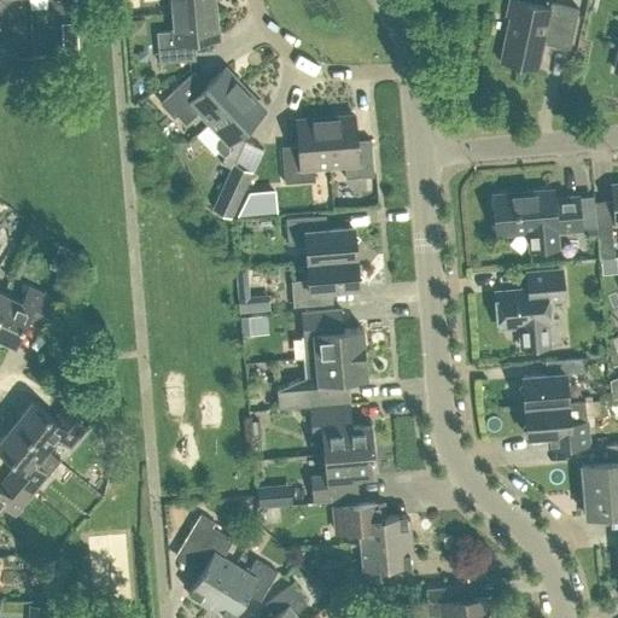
[(0,0),(0,23),(11,16),(4,4),(10,0),(0,0)]
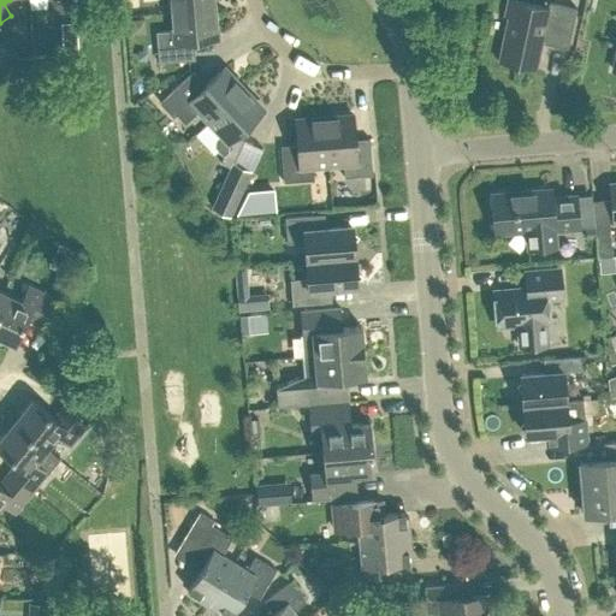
[(47,0),(48,13),(73,11),(72,0),(47,0)]
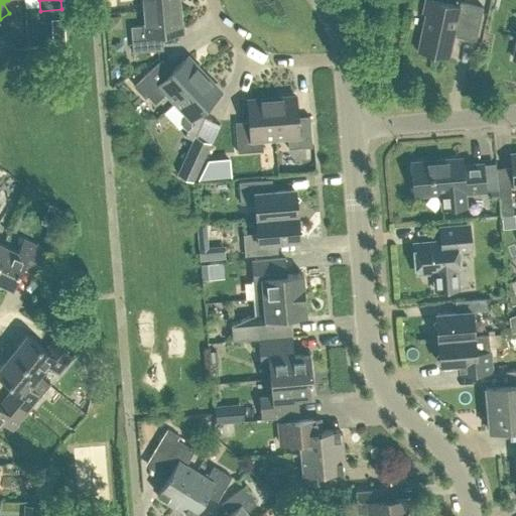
[(142,0),(144,9),(179,6),(178,0),(142,0)]
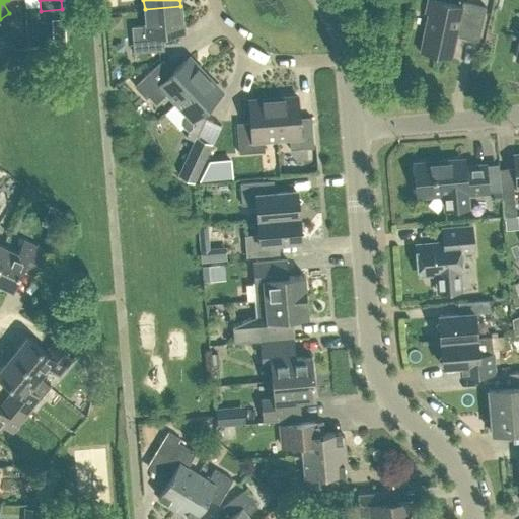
[(435,0),(427,0),(425,12),(428,13),(420,51),(451,58),(455,35),(477,40),(486,6),(462,1),(461,5),(435,0)]
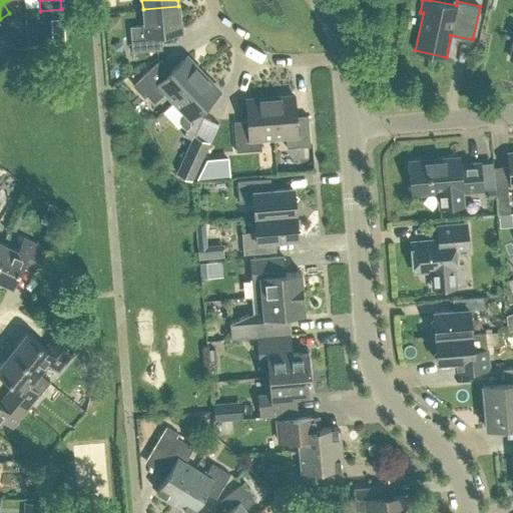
[(178,6),(143,9),(144,24),(129,26),(132,51),(156,49),(155,33),(181,31),(178,6)]
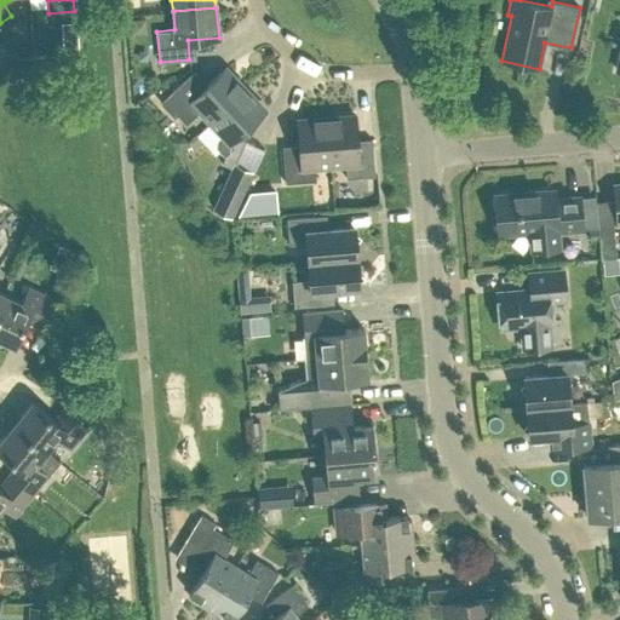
[(76,22),(61,22),(63,51),(78,50),(76,22)]
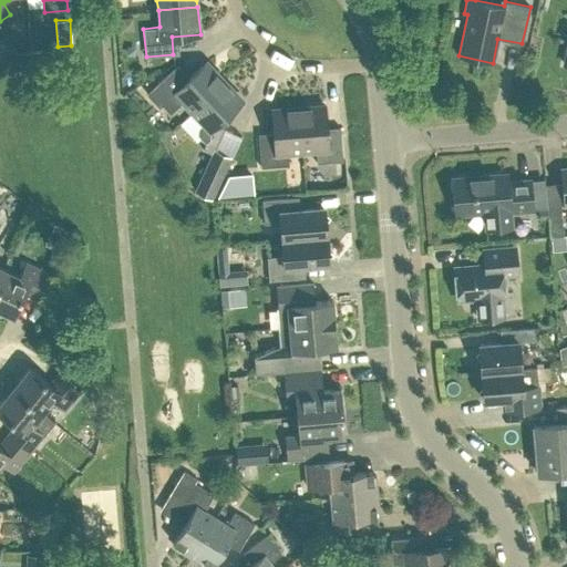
[(158,106),(174,92),(192,111),(224,81),(206,61),(184,81),(172,69),(146,93),(158,106)]
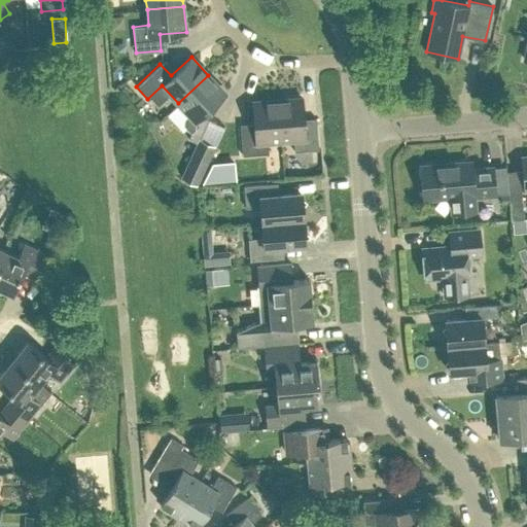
[(208,75),(178,103),(188,114),(184,118),(184,125),(190,132),(199,125),(196,121),(225,93),(208,75)]
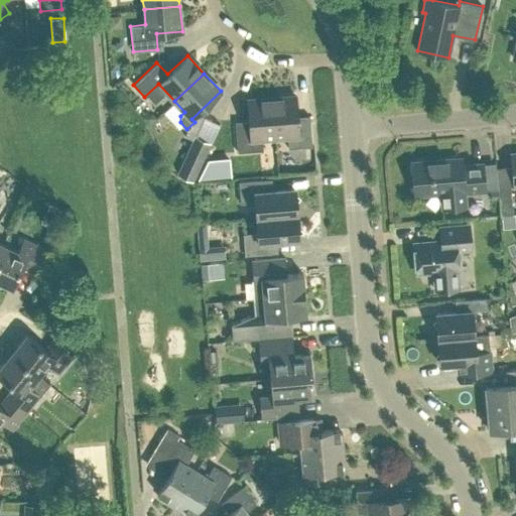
[(295,95),(271,97),(275,138),(287,137),(288,148),(311,146),(309,115),(297,116),(295,95)]
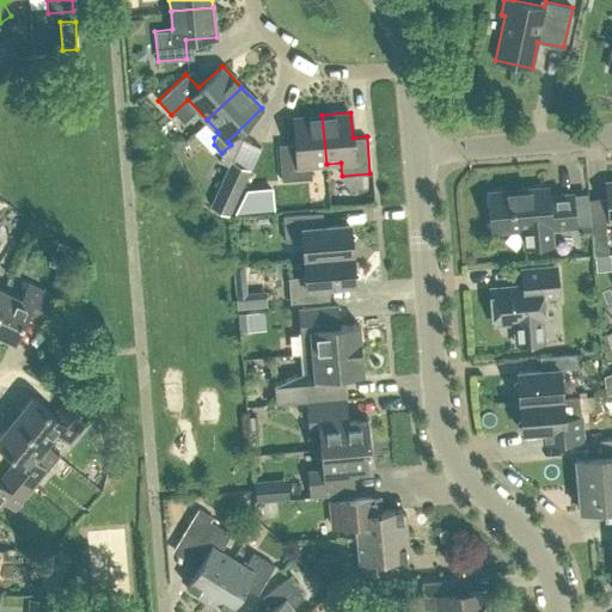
[(326,164),(322,115),(293,117),(295,142),(279,144),(281,181),(312,178),(311,165),(326,164)]
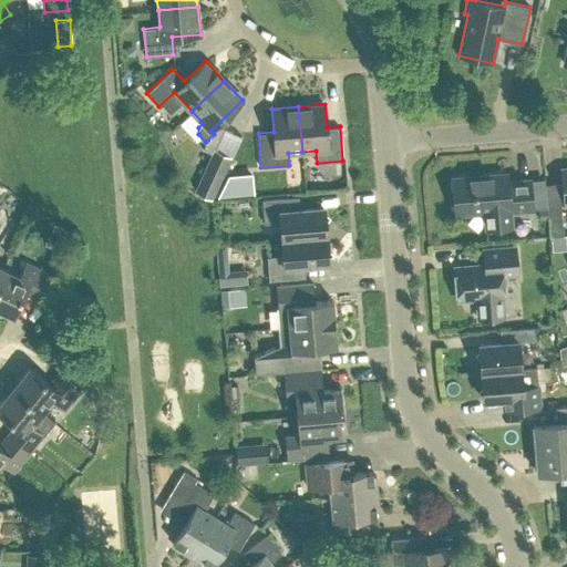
[(160,124),(155,129),(163,137),(172,129),(167,124),(160,124)]
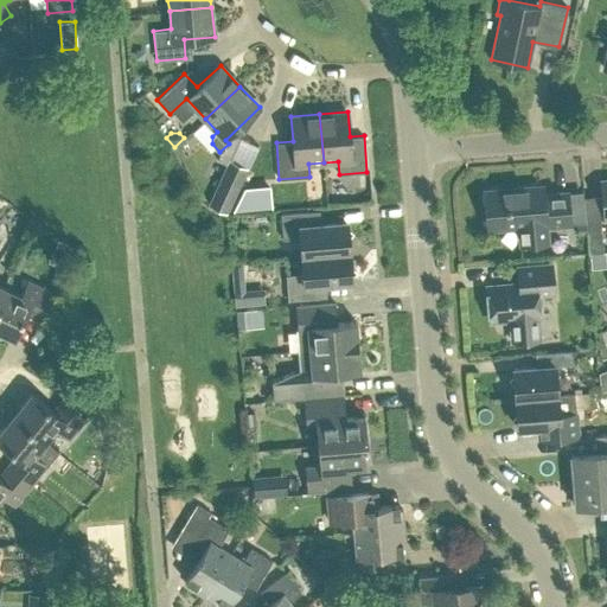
[(209,204),(227,211),(247,168),(229,160),(209,204)]
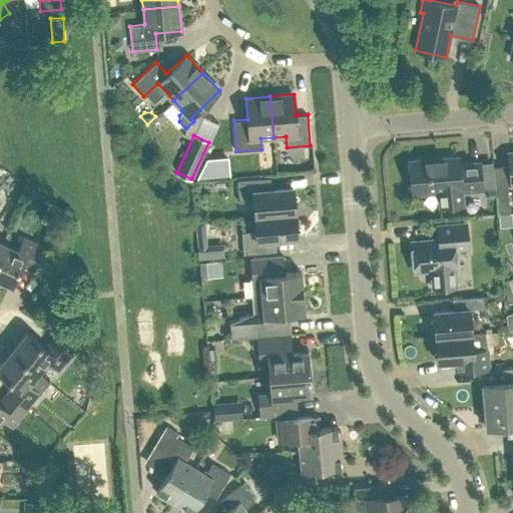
[(206,158),(196,178),(228,174),(227,156),(206,158)]
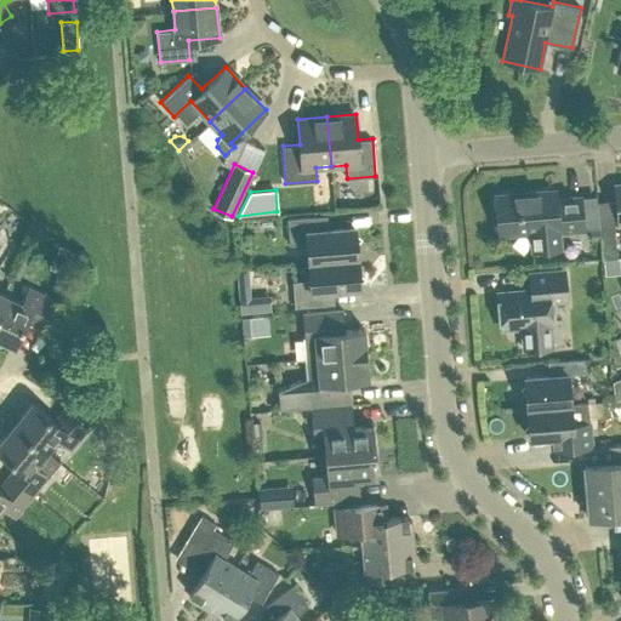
[(556,198),(556,197),(548,189),(495,194),(499,234),(530,232),(531,250),(560,248),(559,232),(584,229),(580,195),(556,198)]
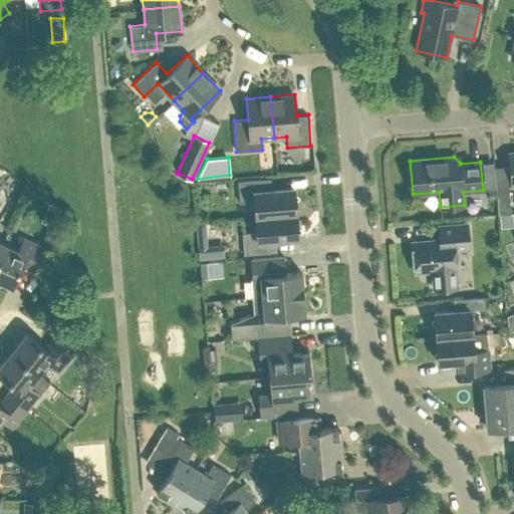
[(254,201),(255,216),(296,213),(294,188),(266,190),(265,179),(238,181),(239,202),(254,201)]
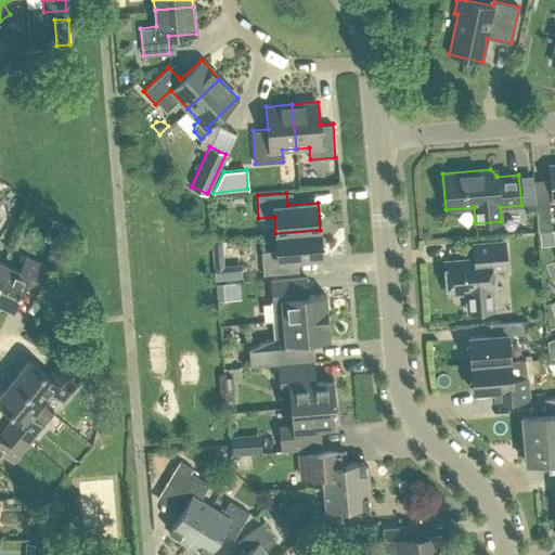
[(534,201),(538,231),(551,230),(549,199),(534,201)]
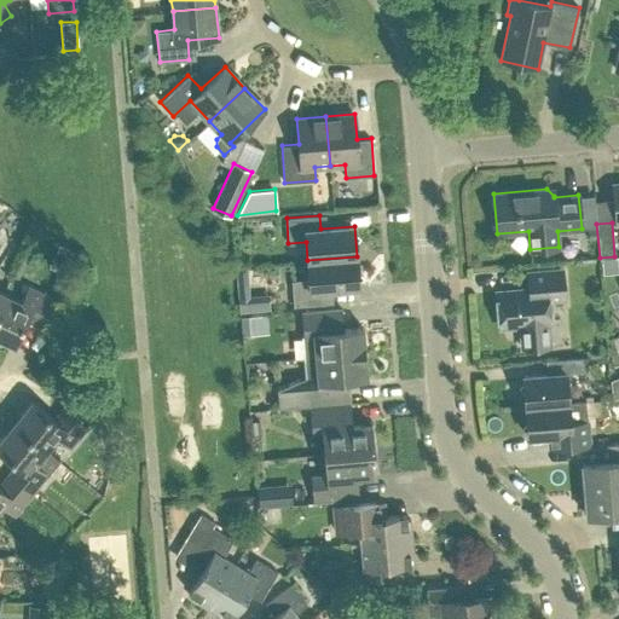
[(596,227),(588,229),(588,239),(597,239),(596,227)]
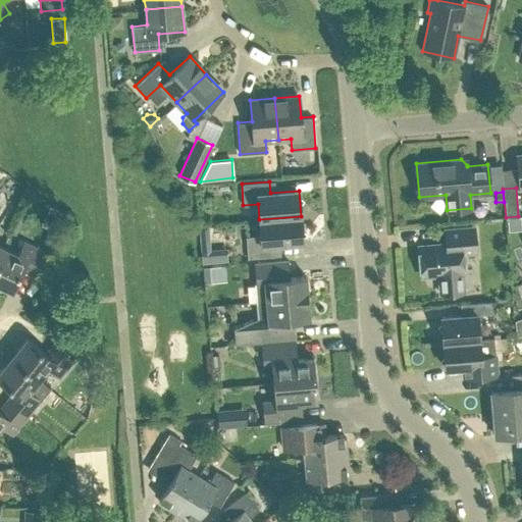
[(301,216),(259,219),(260,236),(246,237),(248,258),(275,255),(274,244),(303,242),(301,216)]
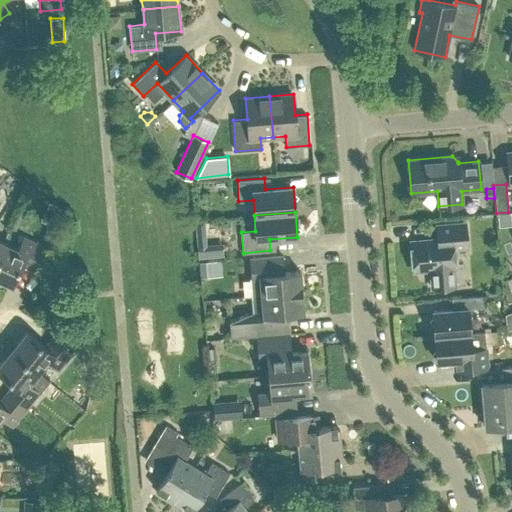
[(411,241),(413,271),(429,269),(431,288),(456,286),(453,247),(466,246),(465,236),(464,222),(436,224),(437,238),(411,241)]
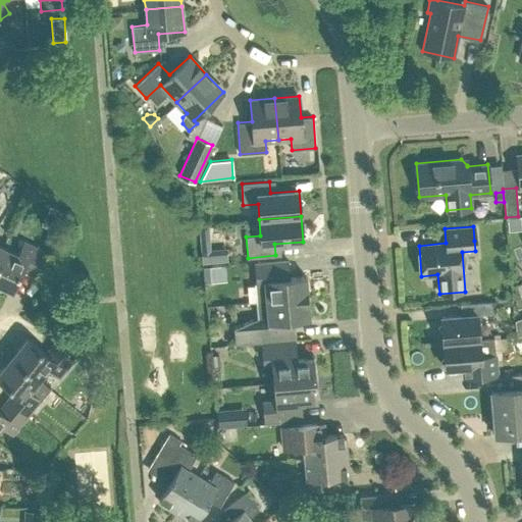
[(202,262),(227,261),(226,247),(210,249),(209,239),(200,240),(202,262)]
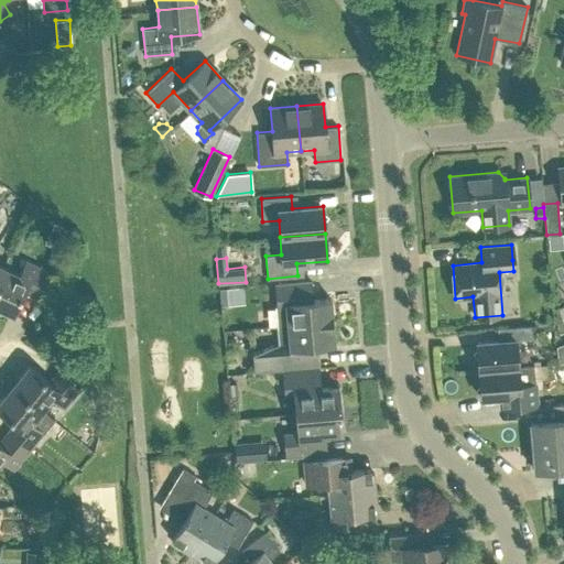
[(4,268),(0,278),(0,308),(13,315),(24,291),(36,296),(49,272),(25,261),(19,274),(4,268)]
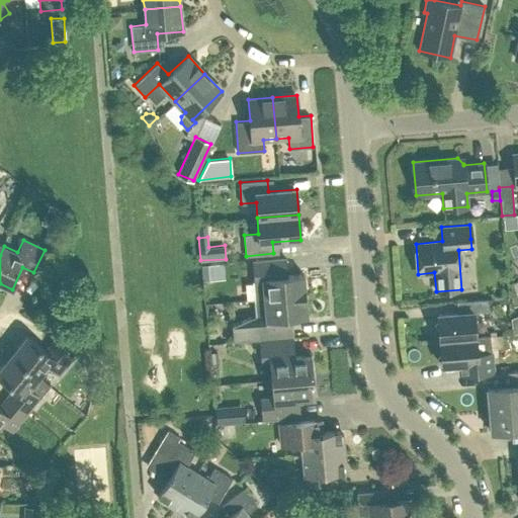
[(252,261),(254,280),(252,281),(254,299),(306,294),(304,273),(287,275),(286,258),(252,261)]
